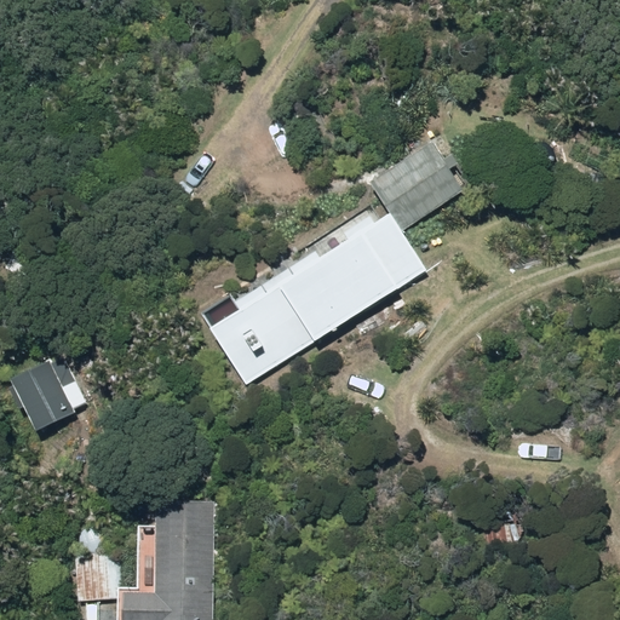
[(374,181),(406,231),(465,194),(434,143),(374,181)]
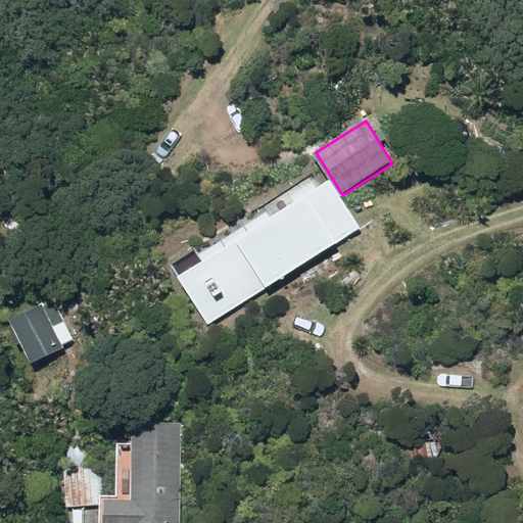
[(208,326),(362,228),(331,181),(295,202),(298,206),(179,279),(208,326)]
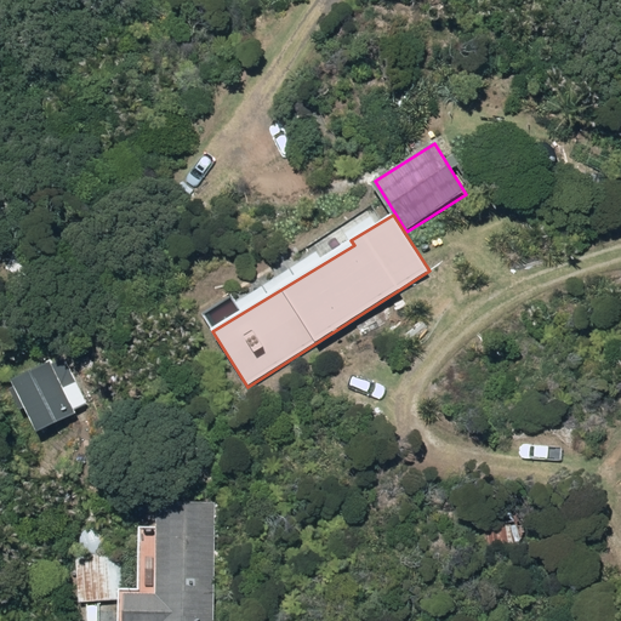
[(11,381),(36,434),(78,415),(52,362),(11,381)]
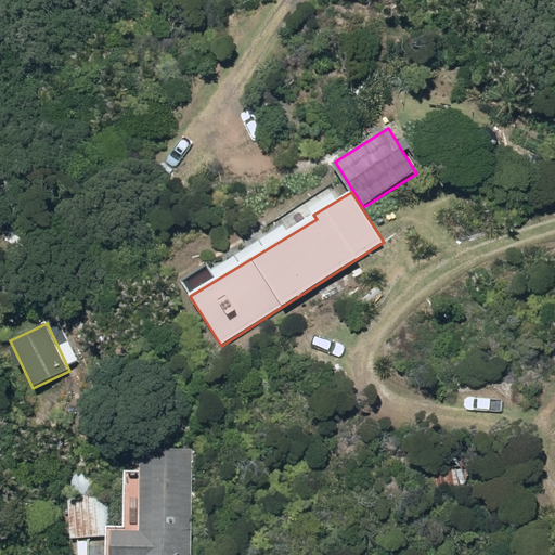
[(192,554),(194,451),(143,450),(142,532),(114,532),(113,554),(192,554)]
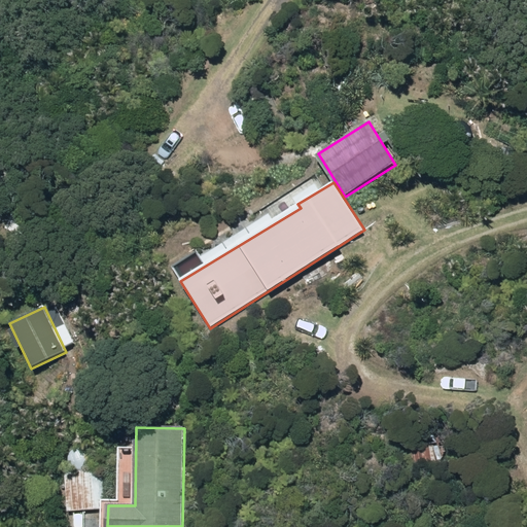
[(444,437),(412,441),(414,466),(446,464),(444,437)]
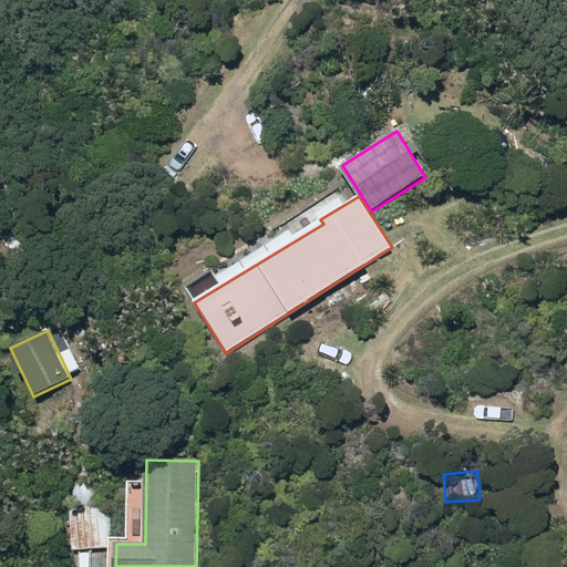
[(72,550),(112,548),(110,507),(70,508),(72,550)]
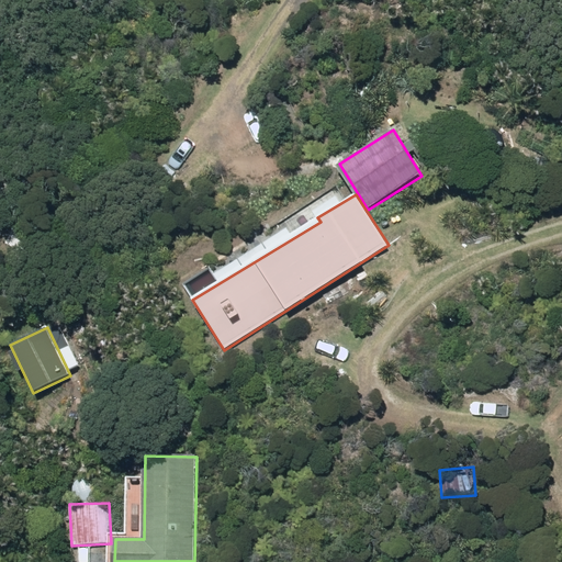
All buildings are outlined.
